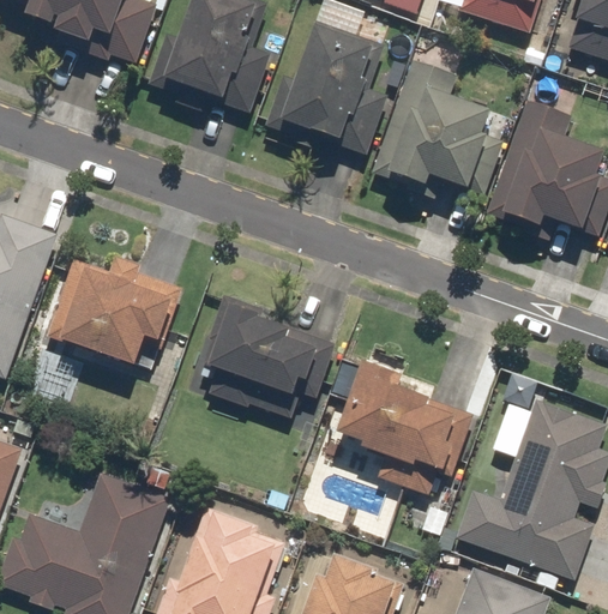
[(127,0),(0,0),(0,8),(13,13),(7,31),(125,76),(149,11),(127,4),(127,0)]
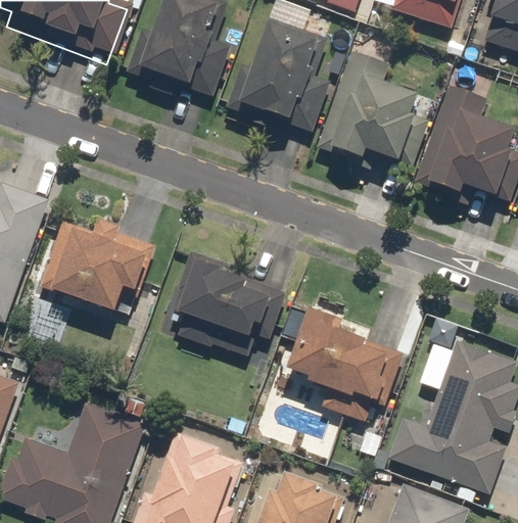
[(197,77),(222,8),(197,0),(154,0),(142,36),(133,33),(118,77),(143,87),(140,95),(177,108),(189,74),(197,77)]
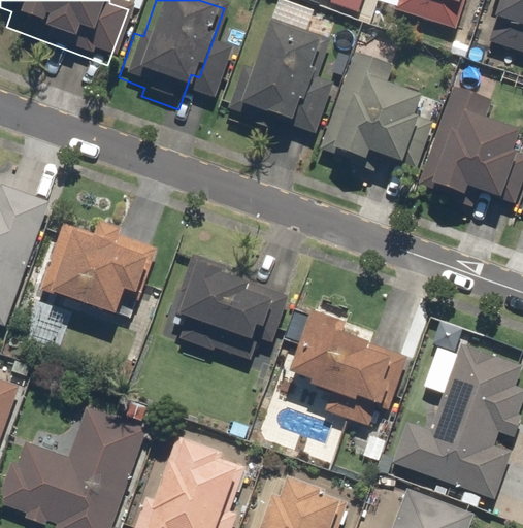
[(293,0),(352,19),(358,0),(293,0)]
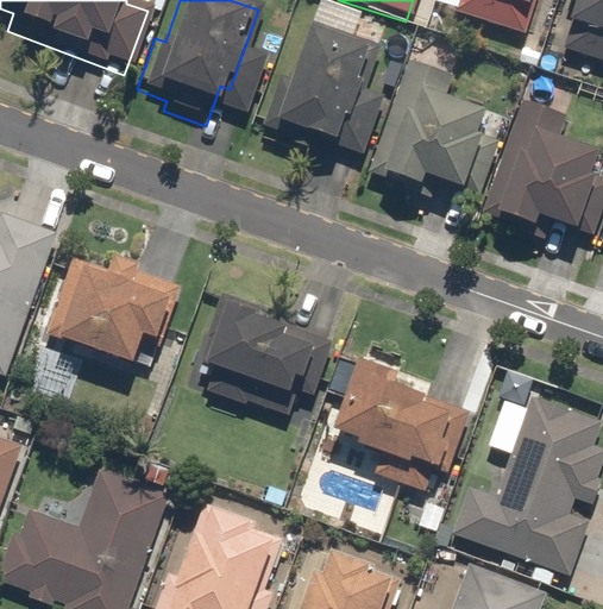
[(432,0),(428,11),(515,41),(528,0),(432,0)]
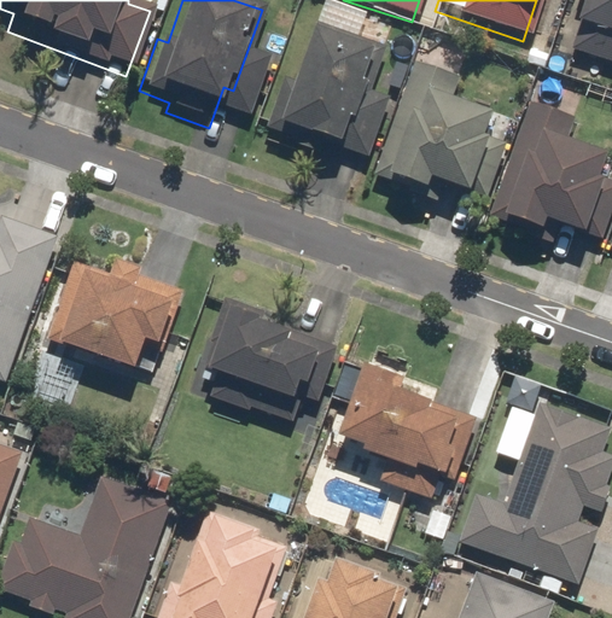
[(611,0),(564,0),(565,0),(577,5),(559,53),(611,71),(611,0)]
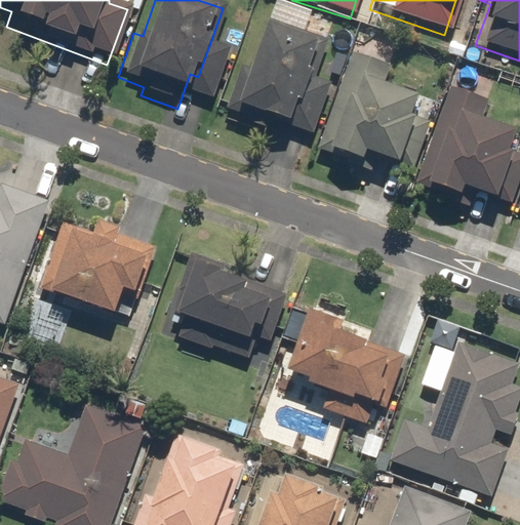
[(233,69),(216,115),(287,140),(321,44),(260,23),(242,72),(233,69)]
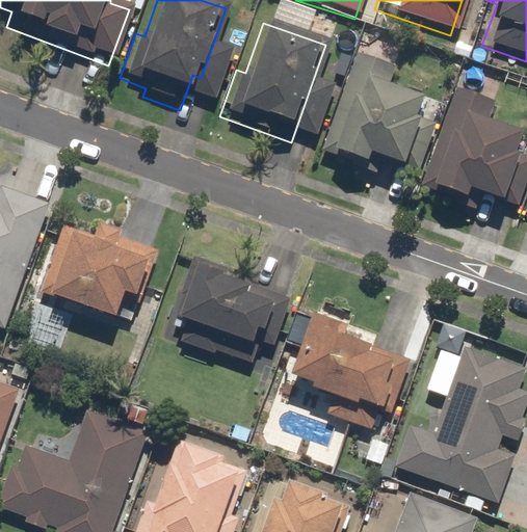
[(348,56),(313,158),(354,173),(359,162),(393,175),(419,103),(380,89),(388,70),(348,56)]
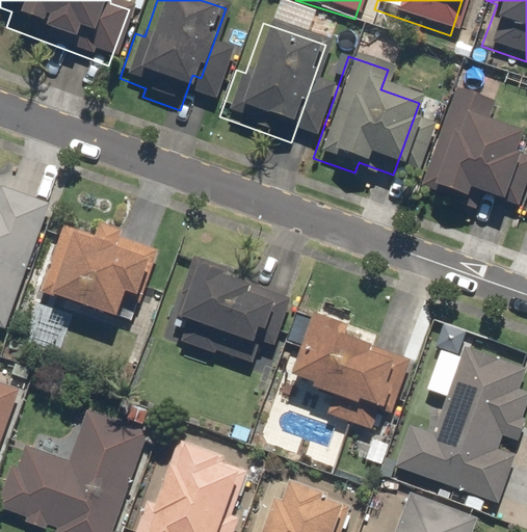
[(451,94),(414,200),(454,213),(459,198),(493,211),(518,140),(481,128),(489,106),(451,94)]
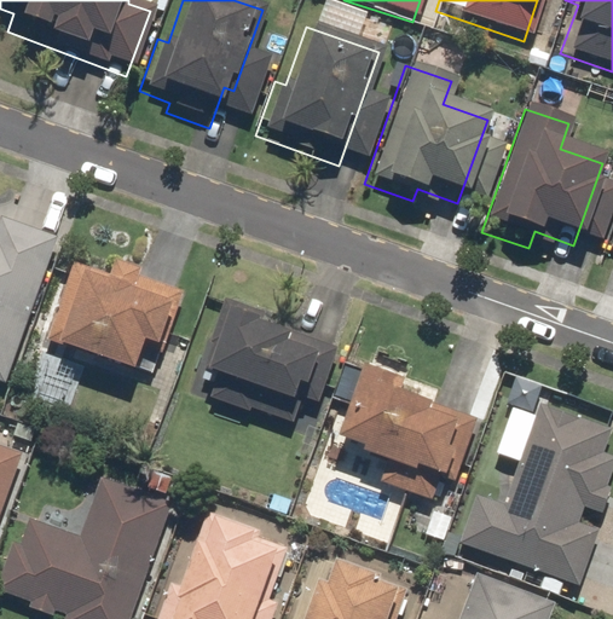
[(0,383),(7,386),(59,233),(3,215),(0,224),(0,383)]
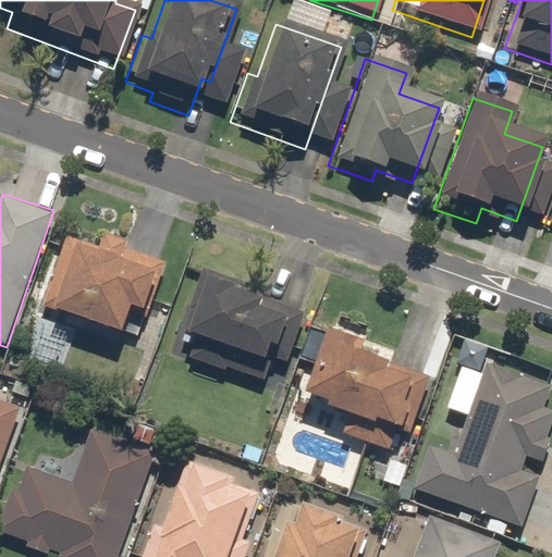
[(551,203),(542,232),(551,234),(551,203)]
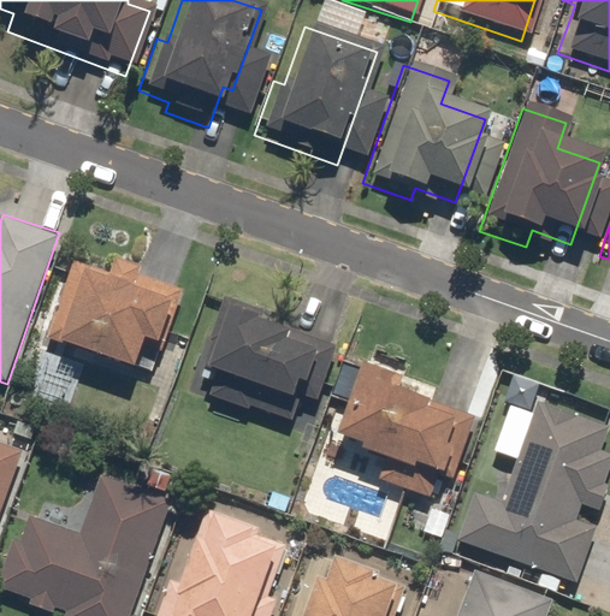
[(73,259),(48,337),(142,368),(153,336),(169,342),(185,290),(141,274),(144,266),(117,256),(111,272),(73,259)]
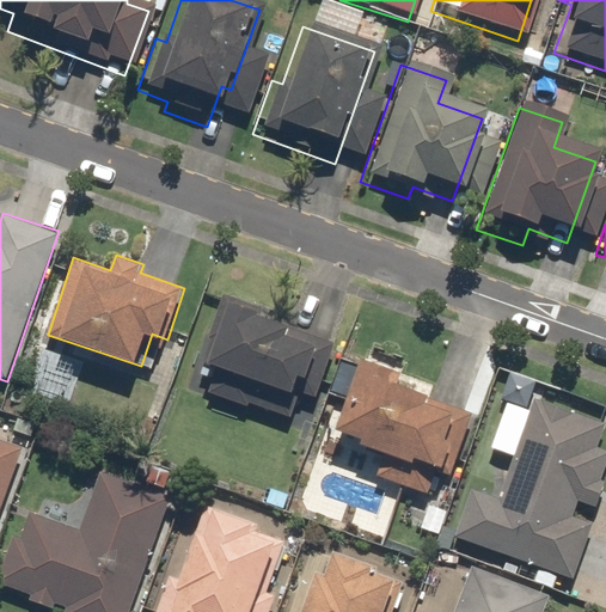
[(337,334),(221,295),(195,374),(213,380),(208,395),(306,427),(337,334)]
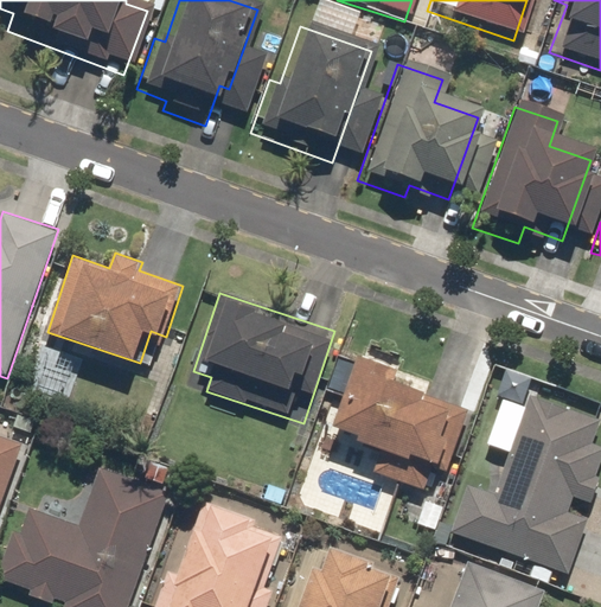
[(362,363),(338,355),(325,393),(347,400),(337,430),(383,446),(373,472),(426,491),(435,464),(451,468),(472,406),(403,382),(407,371),(364,357),(362,363)]
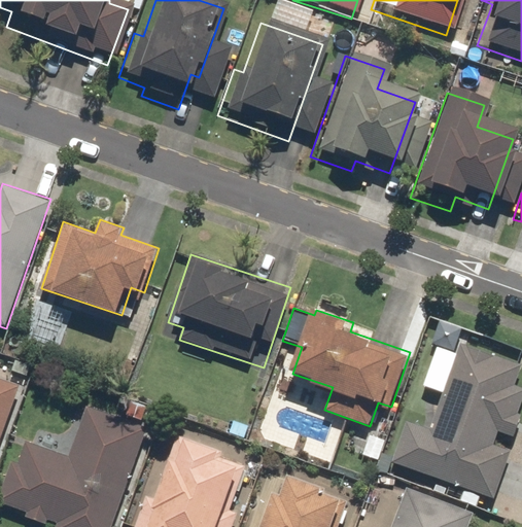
[(406,421),(391,461),(493,497),(510,452),(494,446),(499,431),(515,436),(521,416),(519,415),(521,406),(521,386),(517,385),(521,371),(521,362),(461,341),(457,353),(435,345),(420,386),(442,394),(429,429),(406,421)]
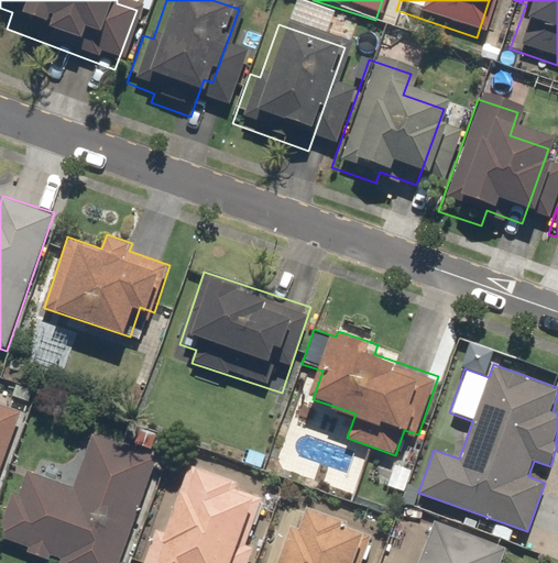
[(0,475),(22,412),(0,405),(0,475)]
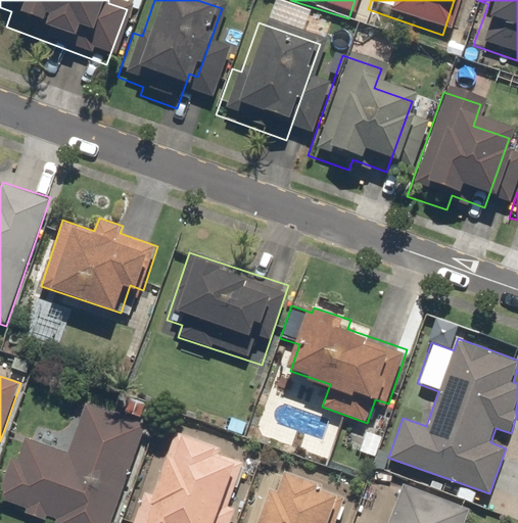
[(24,518),(38,522),(112,522),(147,424),(85,402),(67,454),(19,436),(0,491),(0,501),(26,510),(24,518)]
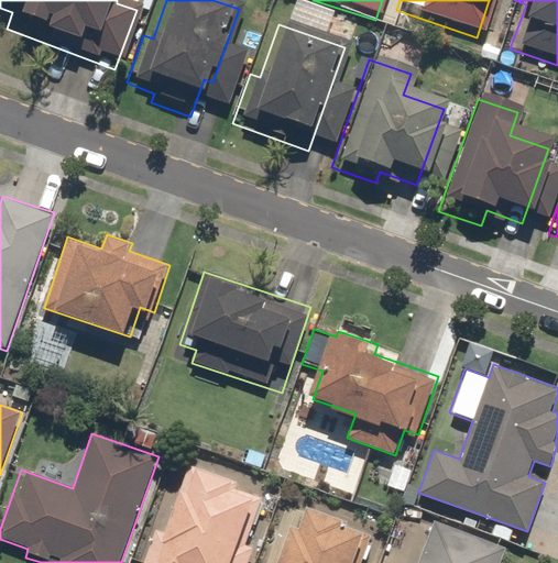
[(156,528),(143,562),(239,562),(262,498),(238,489),(240,482),(189,464),(165,530),(156,528)]
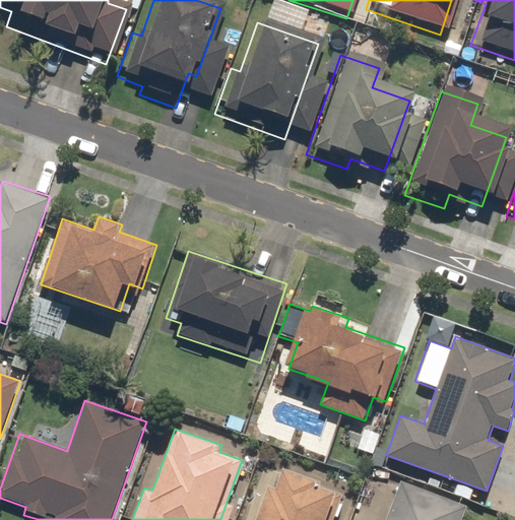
[(332,519),(344,488),(277,464),(257,519),(332,519)]
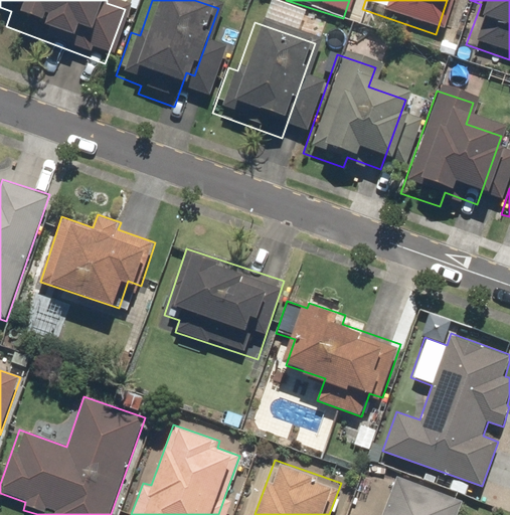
[(458,514),(464,501),(397,476),(381,514),(458,514)]
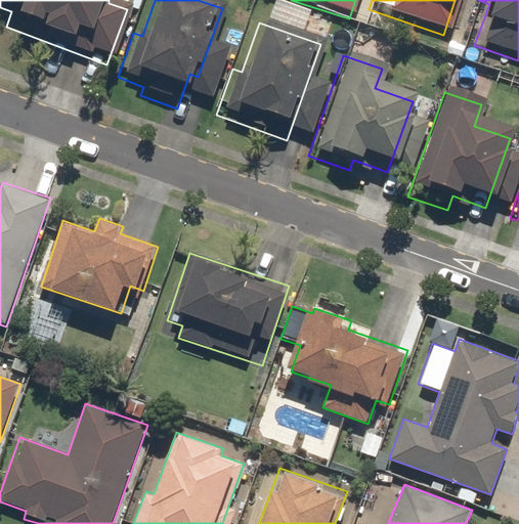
All buildings are outlined.
